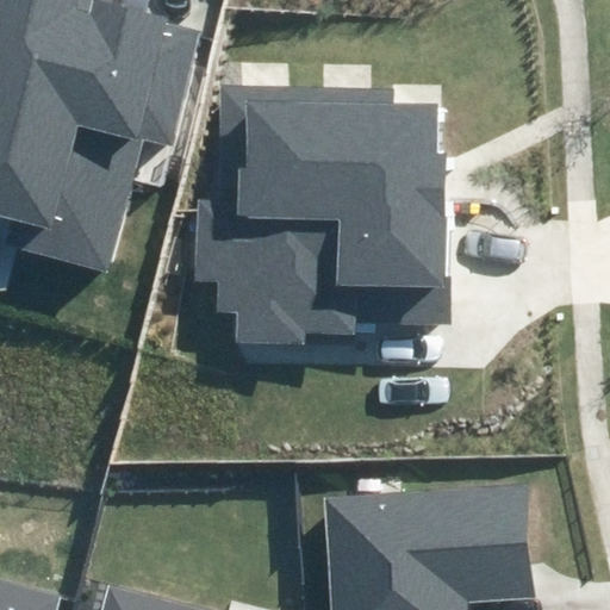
[(16,247),(107,271),(143,137),(173,145),(204,32),(111,7),(112,0),(1,0),(0,5),(0,216),(22,223),(16,247)]
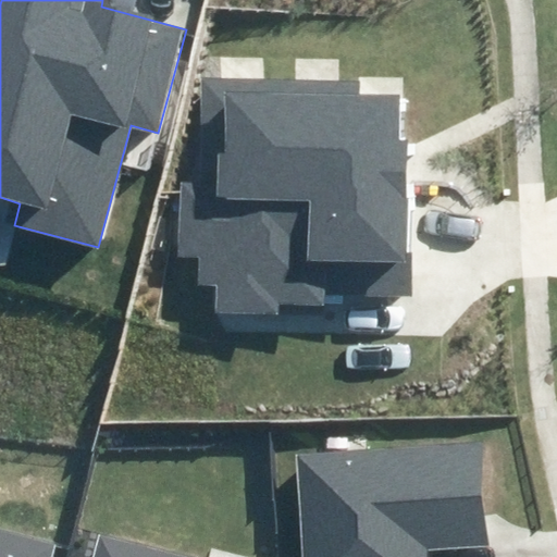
[(282,302),(325,304),(325,288),(407,292),(412,144),(398,143),(399,95),(362,94),(362,82),(205,76),(201,183),(178,183),(176,258),(199,258),(198,284),(219,284),(218,313),(282,314),(282,302)]
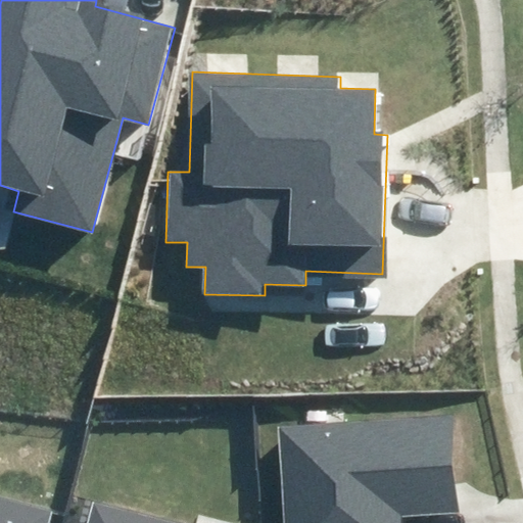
[(398,522),(398,517),(461,513),(455,415),(278,426),(283,522),(398,522)]
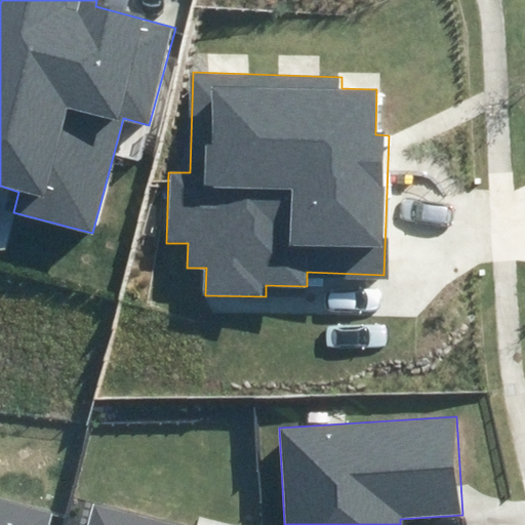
[(0,524),(50,524),(53,514),(0,498),(0,524)]
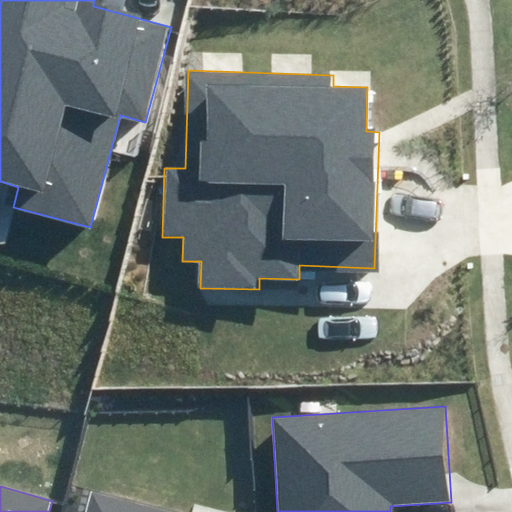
[(178,511),(91,489),(84,511),(178,511)]
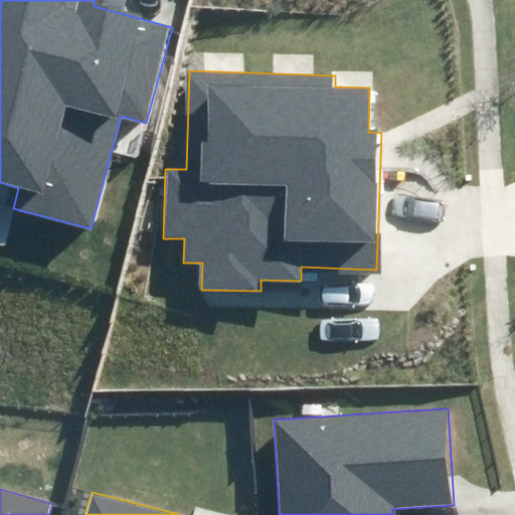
All buildings are outlined.
